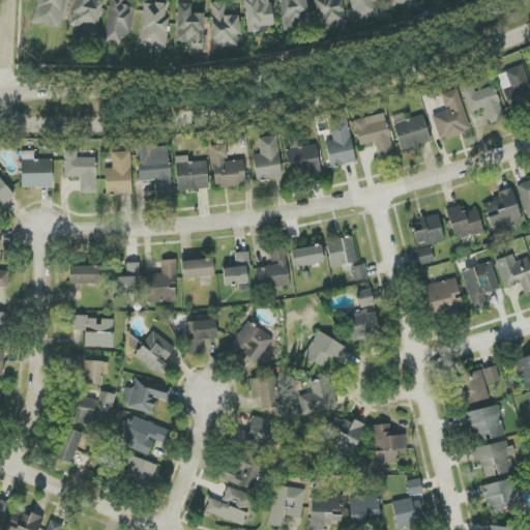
[(40,0),(38,24),(62,27),(65,0),(40,0)]
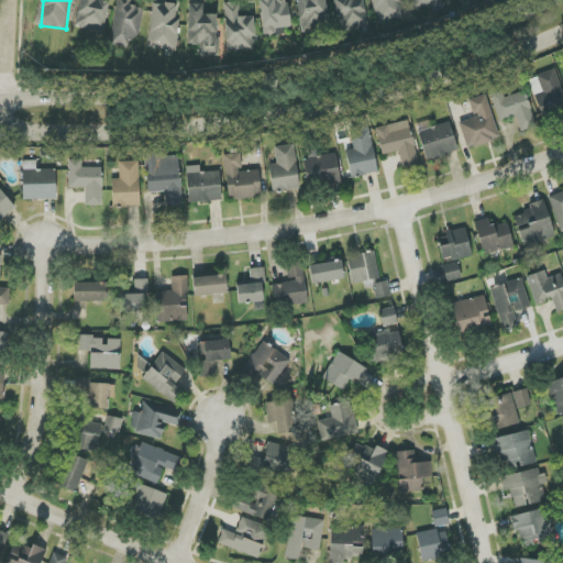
[(79,0),(76,28),(105,32),(109,2),(97,0),(96,0),(79,0)]
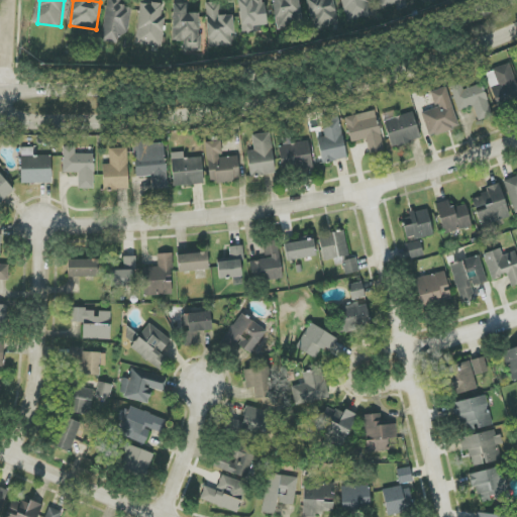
[(120,6),(120,0),(107,0),(101,41),(117,43),(118,33),(127,35),(131,7),(120,6)]
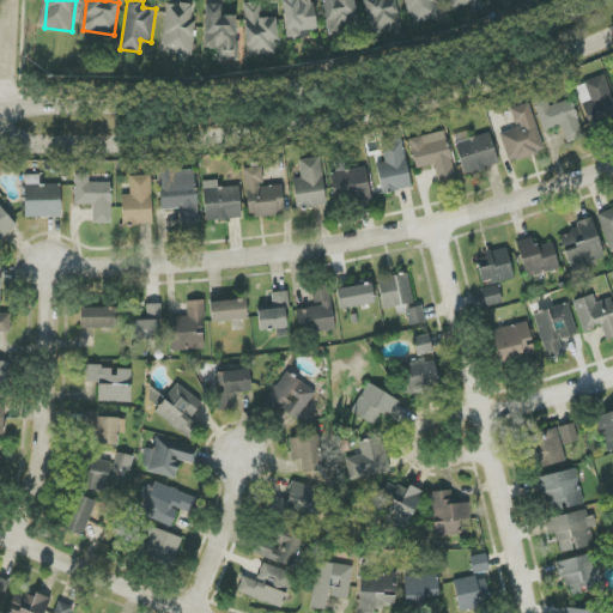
[(313,0),(283,0),(287,41),(301,40),(299,31),(316,30),(313,0)]
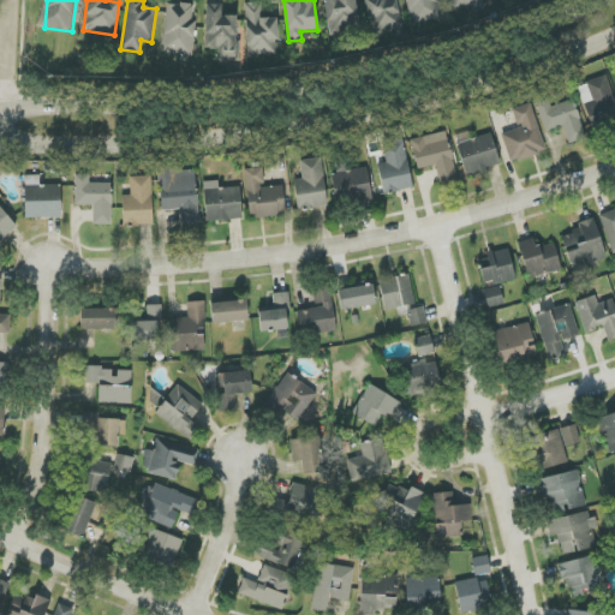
[(324,0),(328,35),(359,33),(356,0),(324,0)]
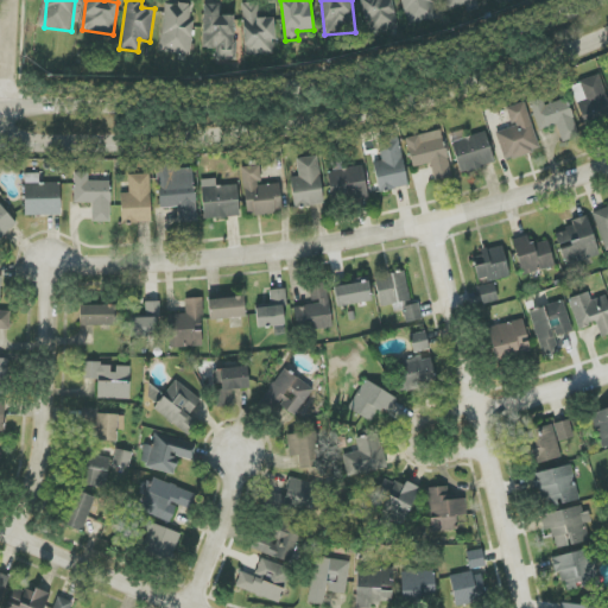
[(360,0),(368,37),(399,31),(391,0),(360,0)]
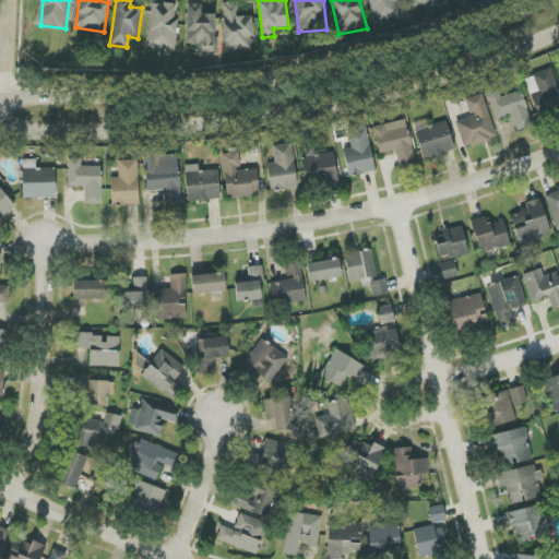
[(403,16),(397,0),(368,0),(376,24),(403,16)]
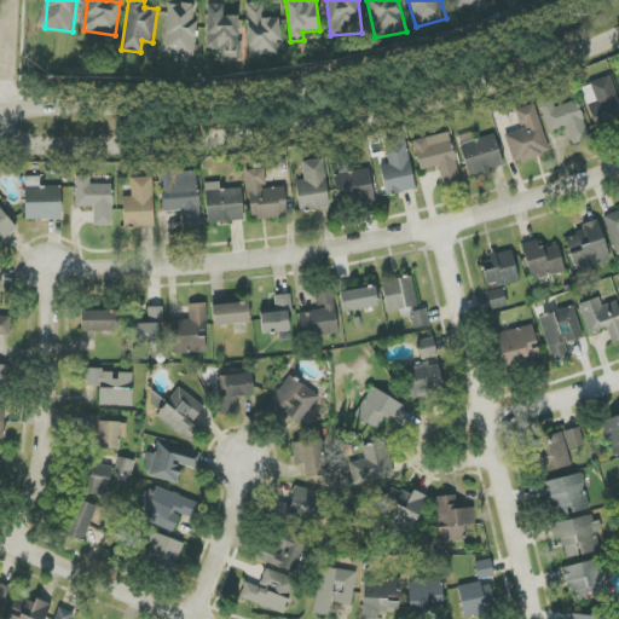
[(478,11),(486,10),(482,0),(450,0),(453,12),(476,7),(478,11)]
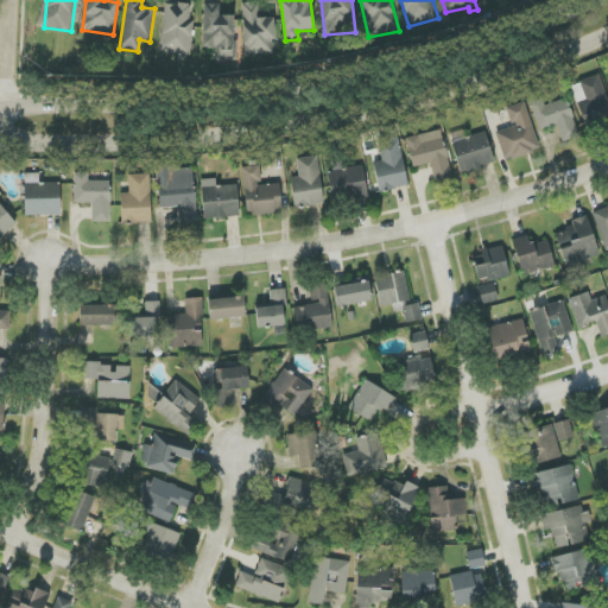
[(165,2),(159,52),(189,56),(195,6),(165,2)]
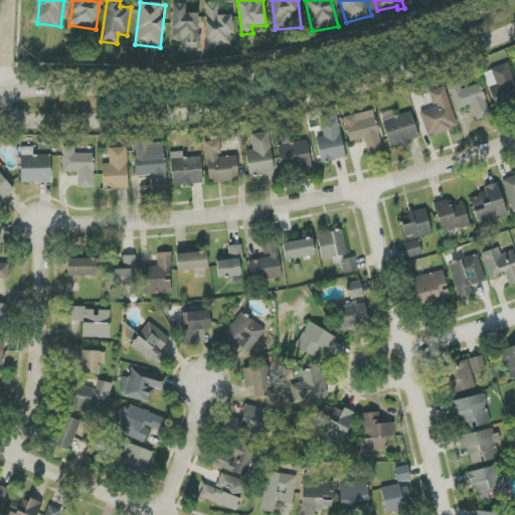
[(231,15),(219,16),(219,2),(205,3),(207,47),(233,46),(231,15)]
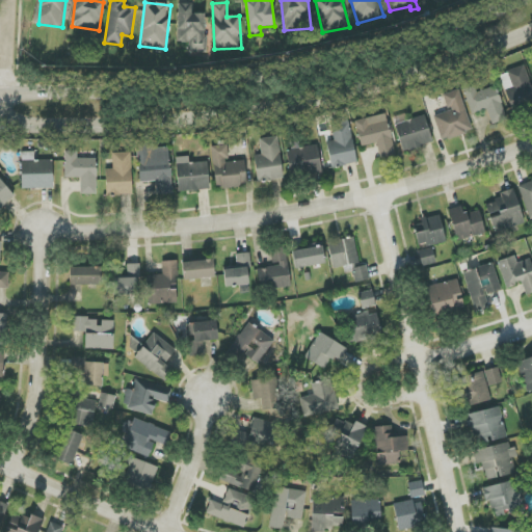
[(206,15),(192,14),(192,4),(179,3),(178,43),(189,43),(188,52),(205,52),(206,15)]
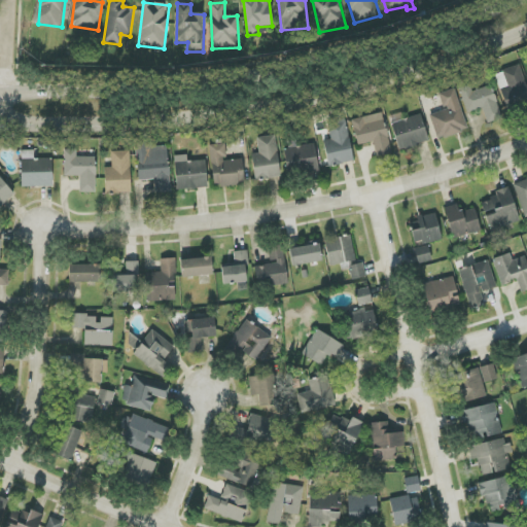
[(526,105),(526,88),(521,66),(496,73),(506,111),(526,105)]
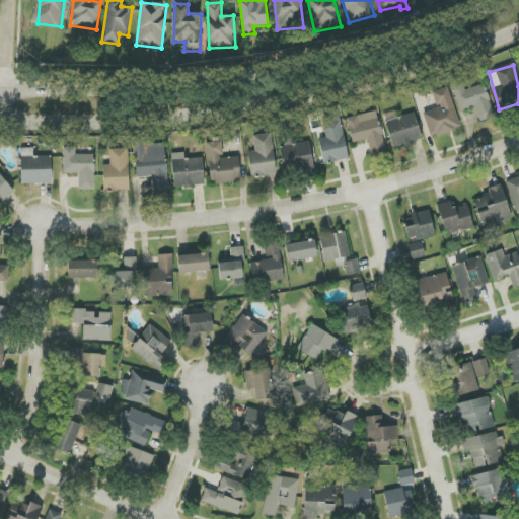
[(485,84),(464,90),(462,84),(453,86),(459,112),(475,107),(479,121),(494,118),(485,84)]
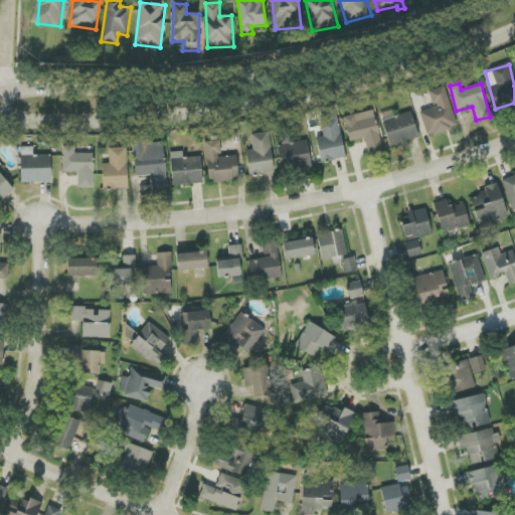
[(428,92),(434,108),(419,113),(427,137),(458,128),(445,87),(428,92)]
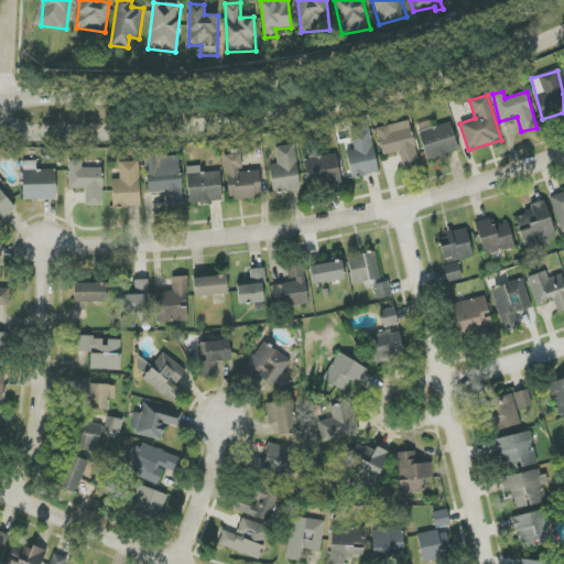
[(377,128),(382,155),(400,152),(403,167),(419,164),(410,121),(377,128)]
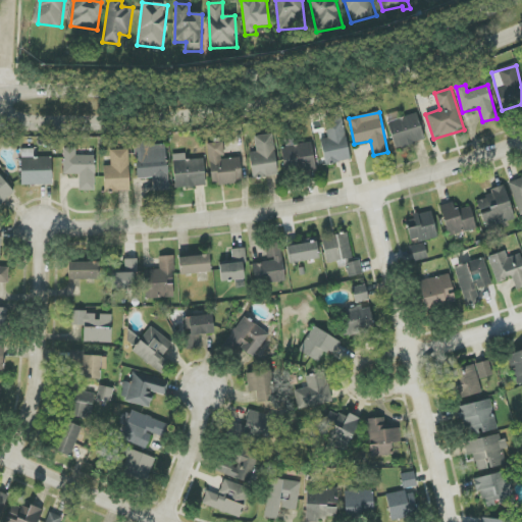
[(387,121),(396,149),(425,141),(417,113),(387,121)]
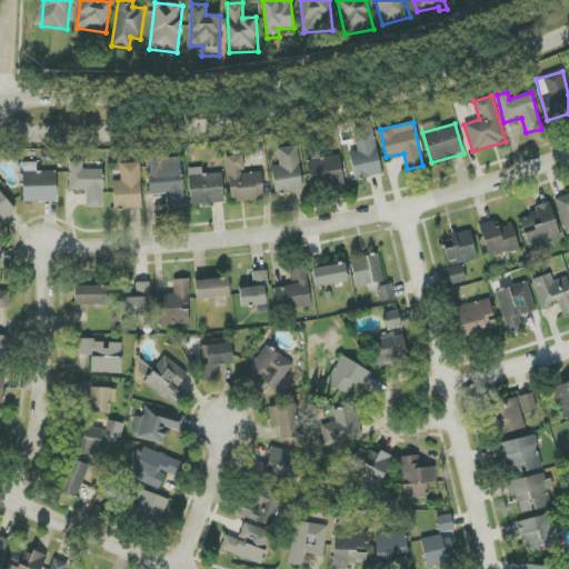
[(350,151),(355,179),(381,175),(373,128),(353,130),(356,150),(350,151)]
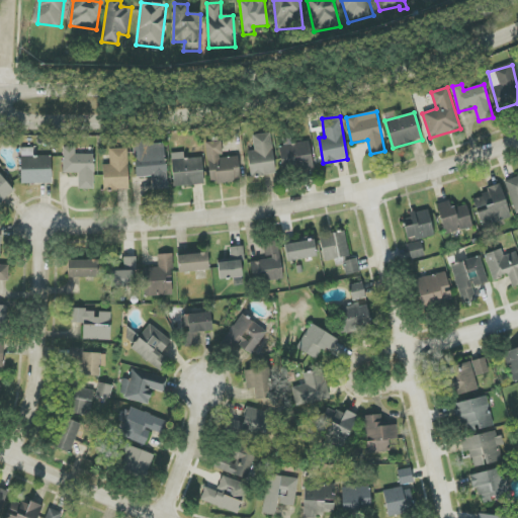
[(248,151),(251,177),(275,175),(271,134),(253,136),(254,151),(248,151)]
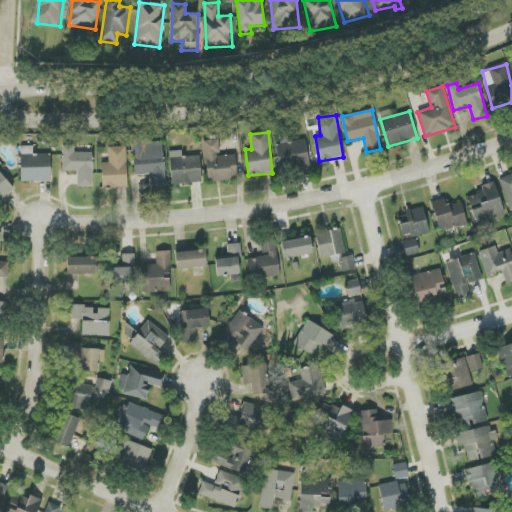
[(134,176),(151,175),(151,188),(166,187),(163,142),(147,143),(147,137),(132,138),(134,176)]
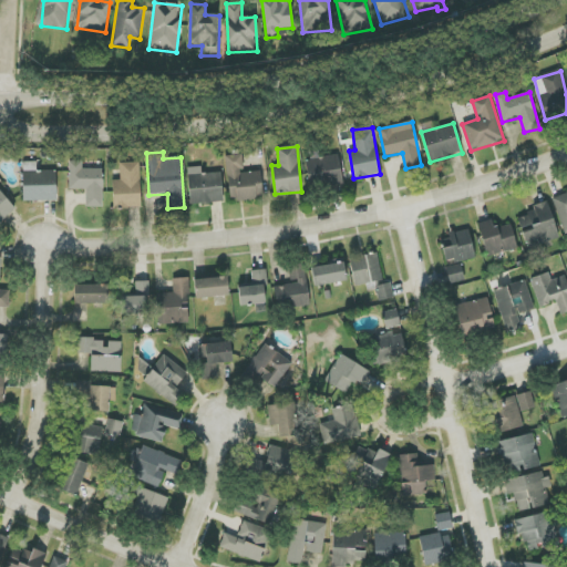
[(226,156),(230,202),(264,198),(260,171),(244,173),(241,154),(226,156)]
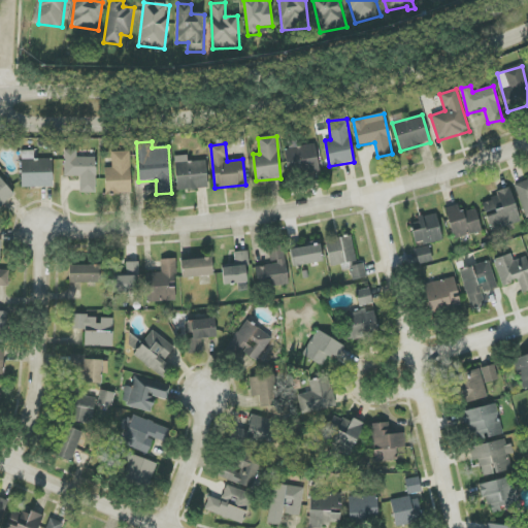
[(288,174),(319,171),(317,145),(286,149),(288,174)]
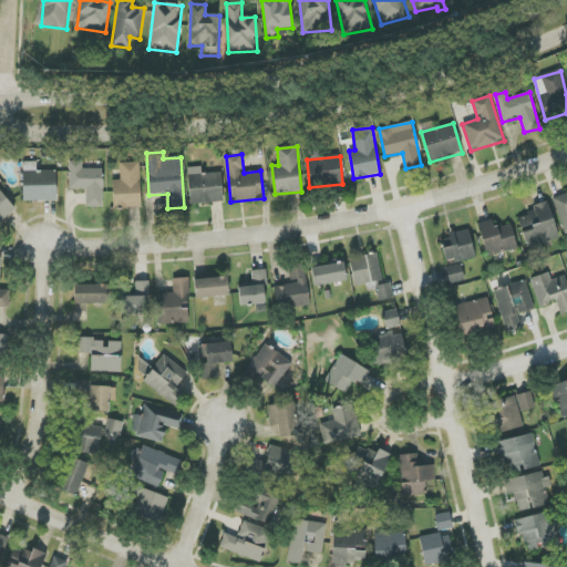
[(102,207),(103,169),(86,169),(86,162),(69,161),(69,189),(86,189),(85,207),(102,207)]
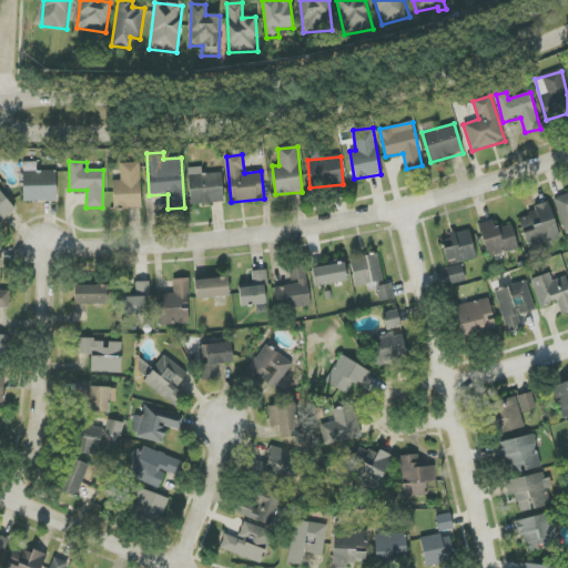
[(57,171),(34,172),(34,162),(23,163),(23,202),(57,201),(57,171)]
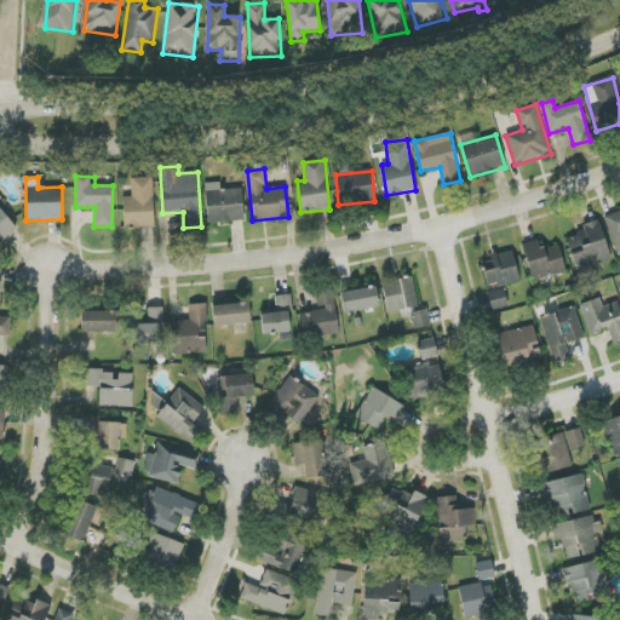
[(132,197),(124,197),(124,228),(154,228),(153,178),(131,178),(132,197)]
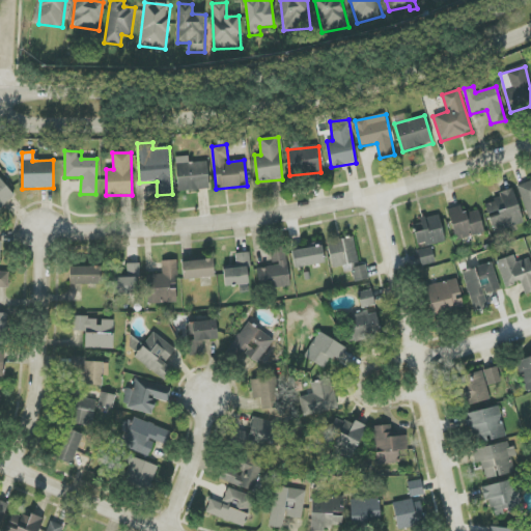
[(178,192),(210,189),(207,162),(176,164),(178,192)]
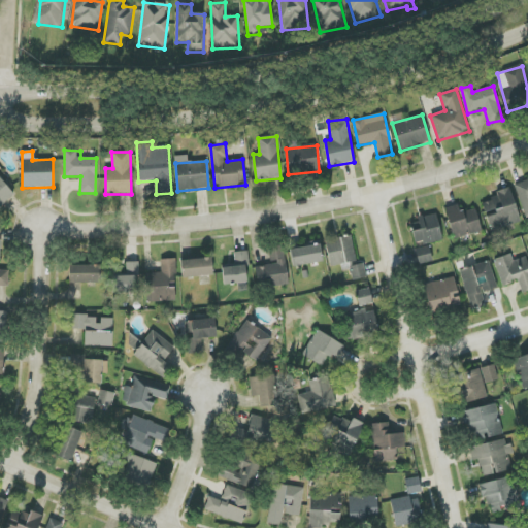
[(0,206),(14,196),(0,176),(0,206)]
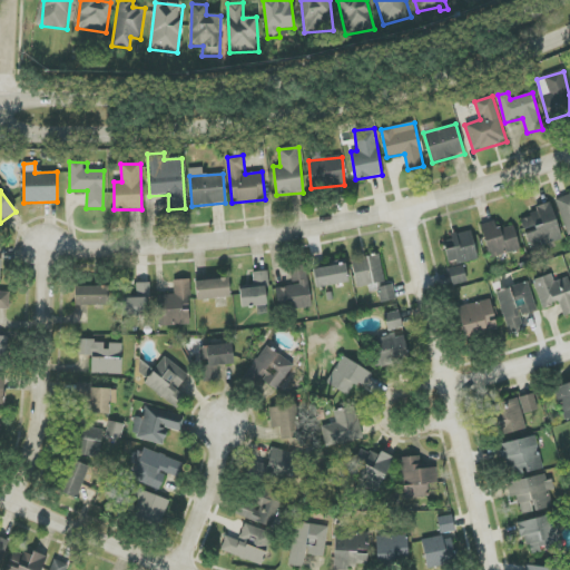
[(569,194),(554,200),(568,236),(569,235),(569,194)]
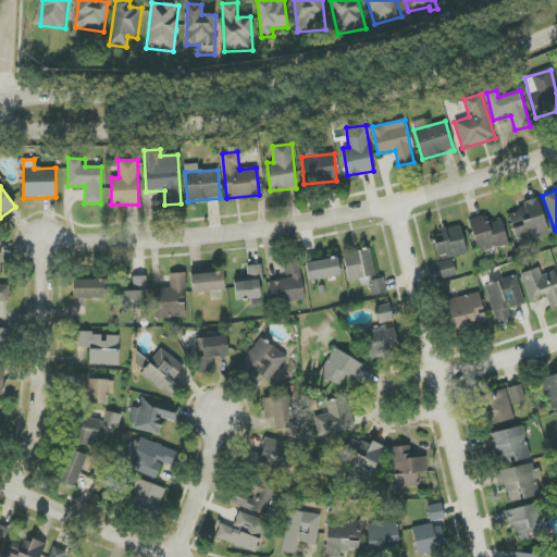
[(549,234),(539,201),(507,211),(518,244),(549,234)]
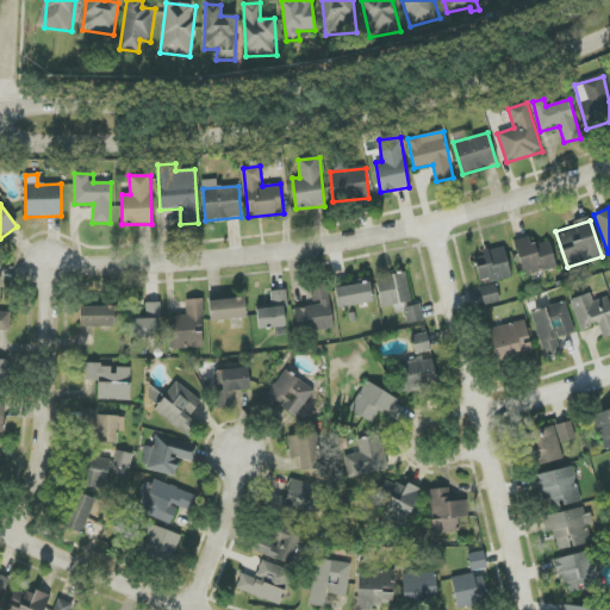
[(558,267),(549,241),(531,246),(529,236),(514,241),(526,277),(558,267)]
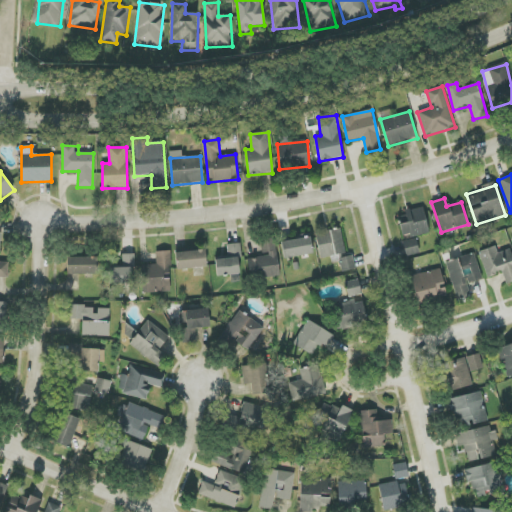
[(405,210),(406,216),(399,217),(402,238),(428,234),(424,207),(405,210)]
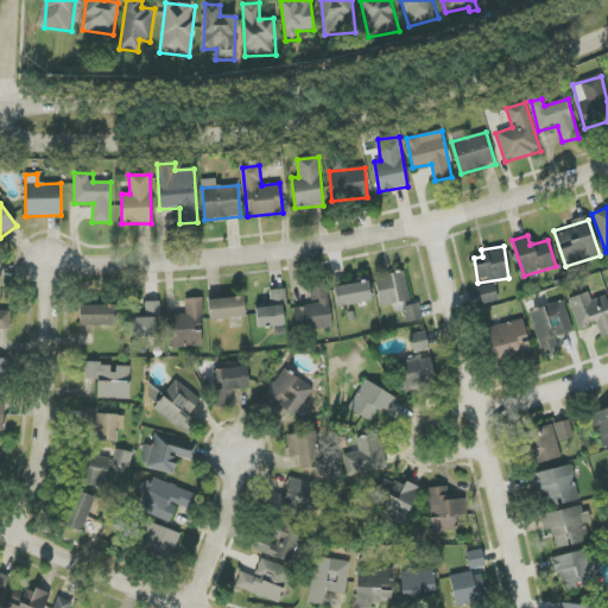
[(411,301),(405,271),(374,277),(381,308),(411,301)]
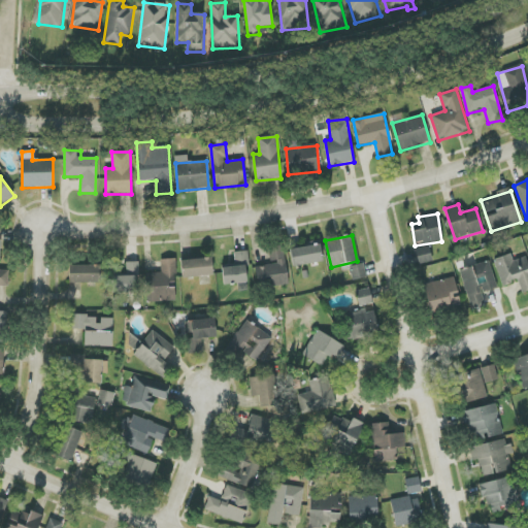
[(324,262),(320,243),(290,250),(293,268),(324,262)]
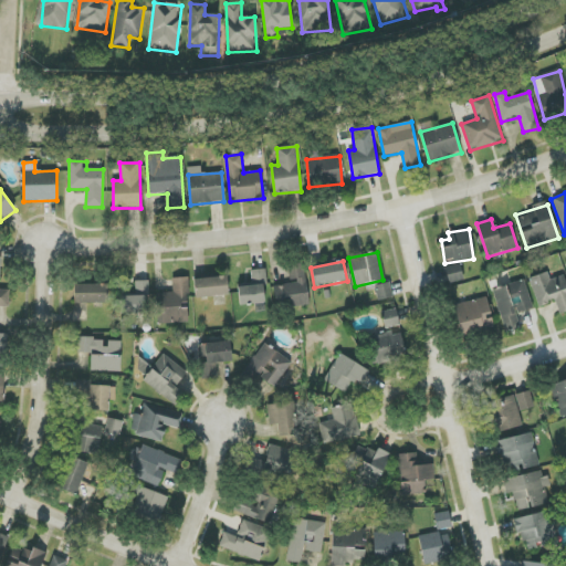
[(310,305),(304,263),(289,264),(291,284),(273,286),(276,308),(310,305)]
